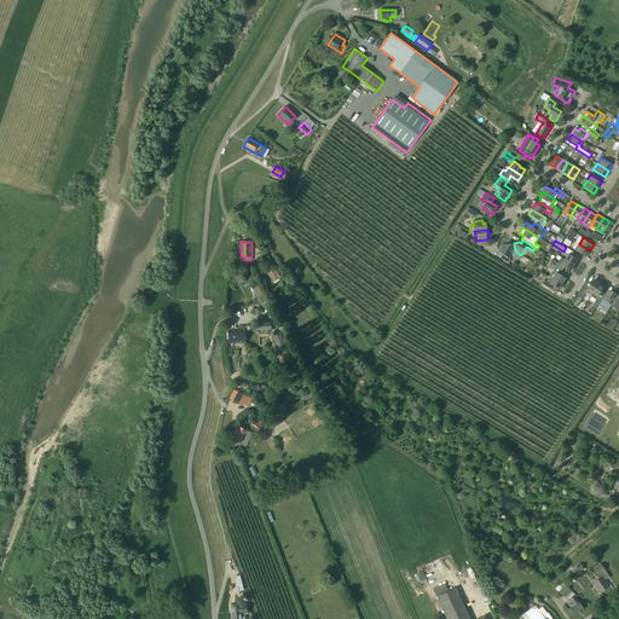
[(516,256),(519,254),(516,252),(513,253),(512,247),(510,243),(502,246),(498,252),(503,255),(501,259),(508,264),(510,260),(509,259),(512,254),(514,256),(516,256)]
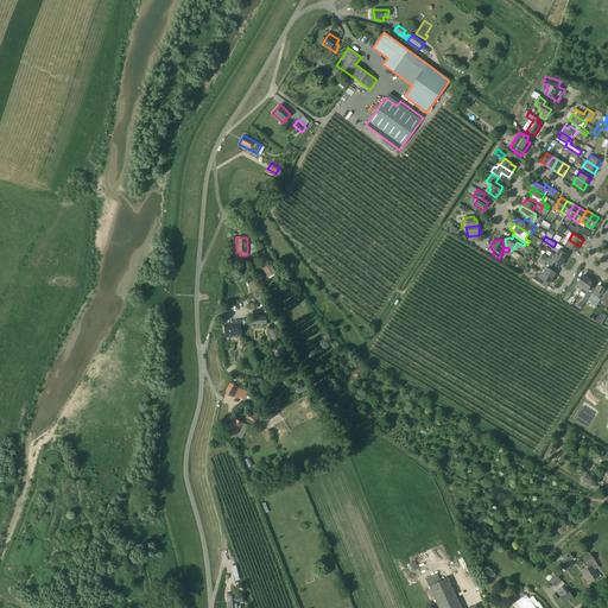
[(575,253),(580,246),(569,240),(564,246),(575,253)]
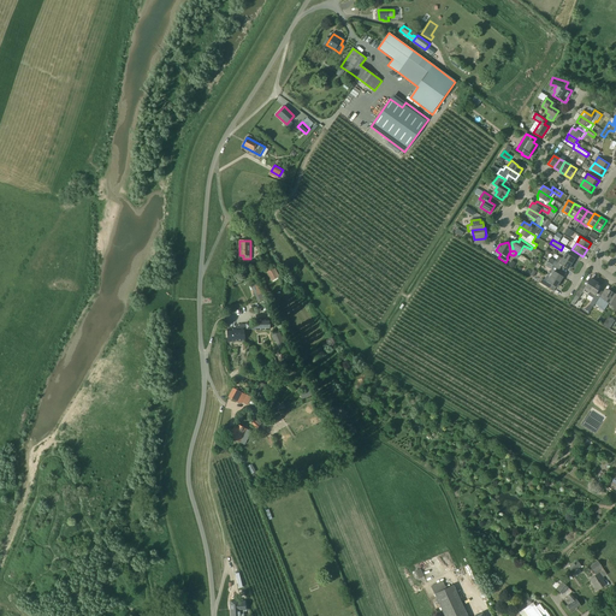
[(563,252),(562,254),(564,255),(562,259),(572,265),(575,259),(568,254),(563,252)]
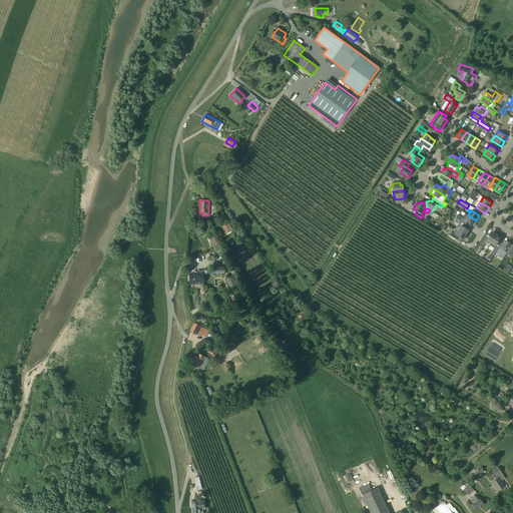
[(464,216),(463,218),(468,221),(473,224),(476,220),(468,215),(465,213),(463,215),(464,216)]
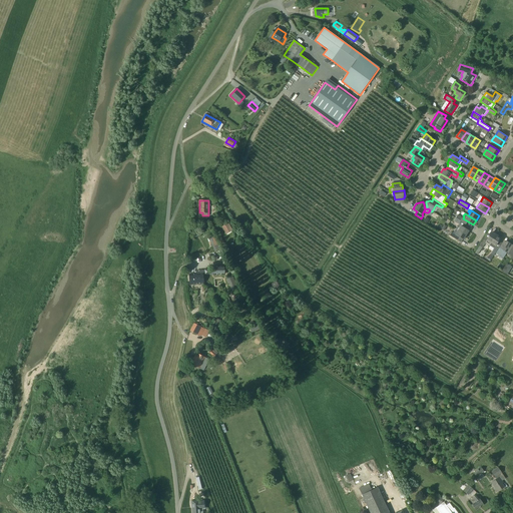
[(232,230),(227,221),(221,224),(226,233),(232,230)]
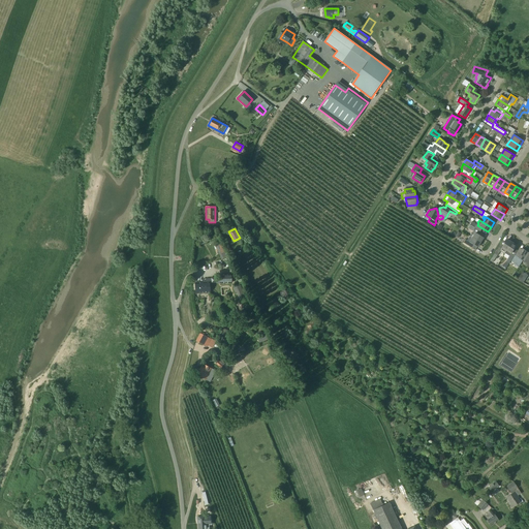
[(472,234),(470,236),(480,243),(484,238),(478,235),(473,231),(472,234)]
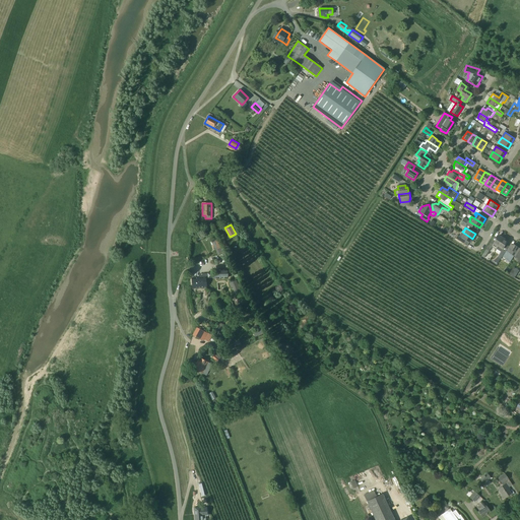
[(472,239),(462,232),(459,237),(457,236),(455,239),(462,243),(464,240),(469,243),(472,239)]
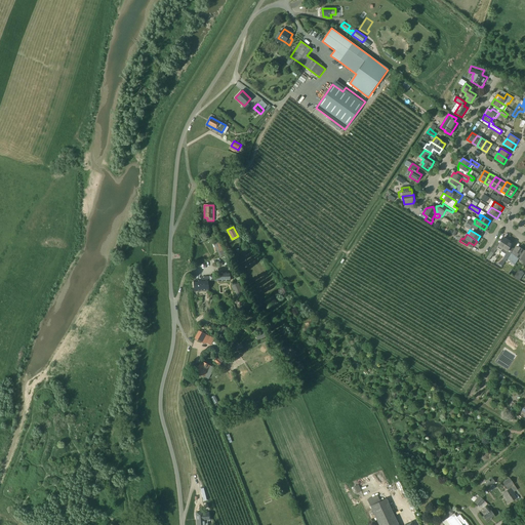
[(501,251),(509,240),(505,237),(498,247),(495,245),(491,251),(494,253),(497,249),(501,251)]
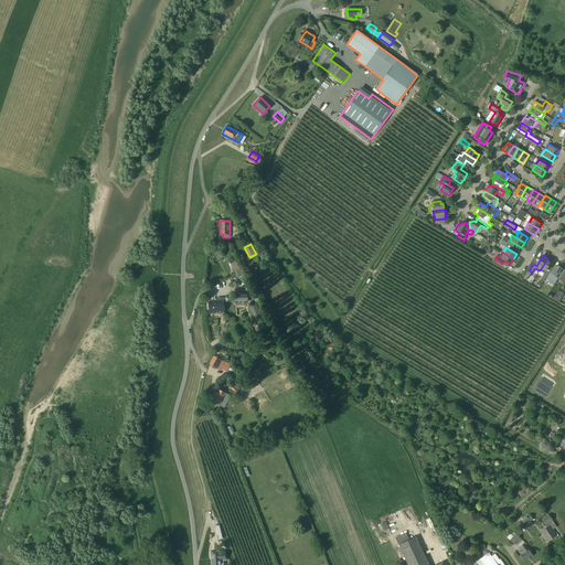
[(541,279),(536,284),(541,287),(548,274),(546,272),(550,265),(553,262),(547,258),(540,270),(544,274),(541,279)]
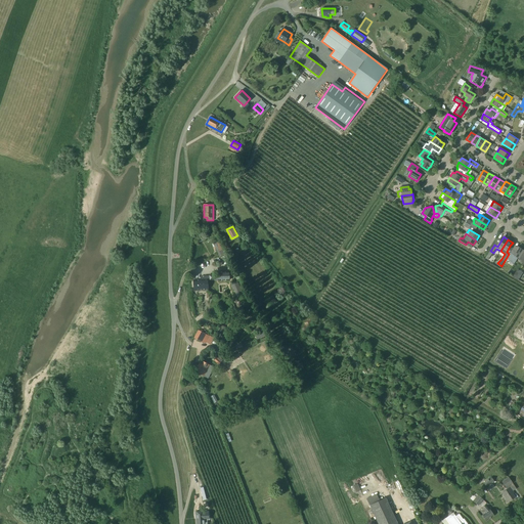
[(515,256),(518,258),(523,250),(518,247),(515,252),(513,250),(510,254),(509,255),(514,258),(515,256)]
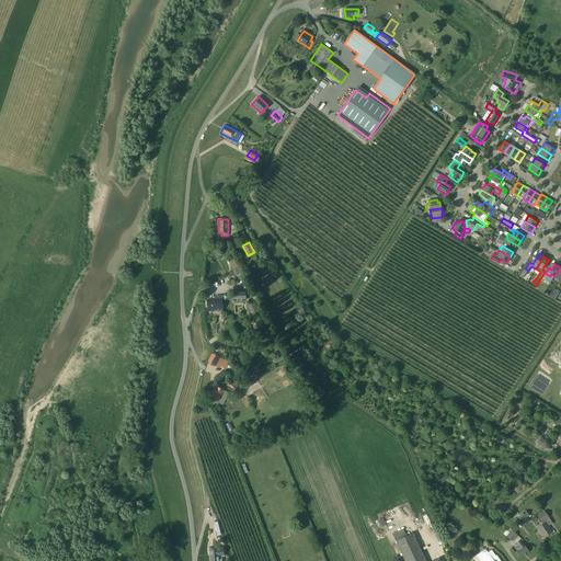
[(233,292),(233,300),(245,300),(245,290),(233,292)]
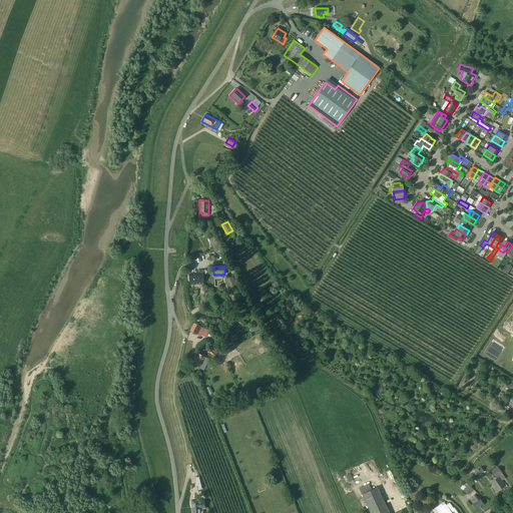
[(204,284),(203,274),(189,275),(189,285),(204,284)]
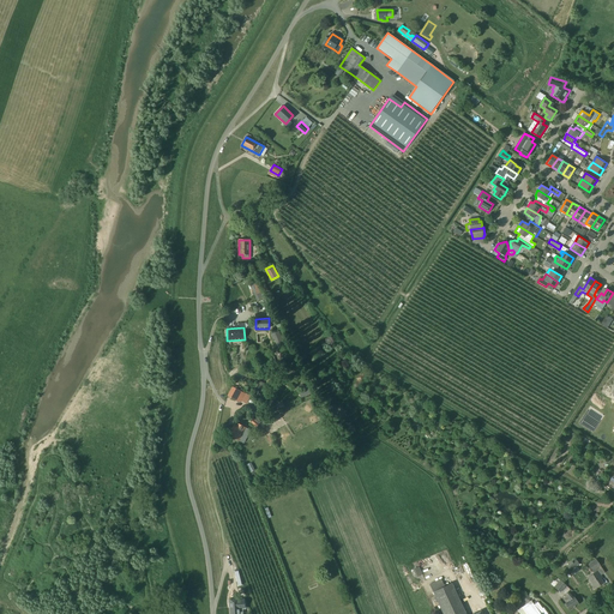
[(286,345),(280,331),(271,335),(274,339),(275,339),(278,349),(286,345)]
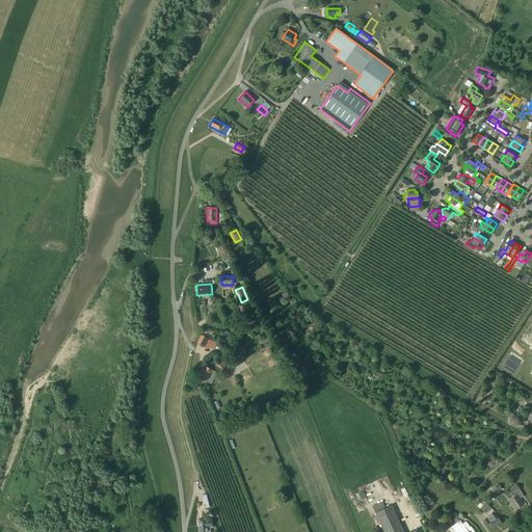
[(217,343),(202,335),(197,343),(208,349),(209,347),(214,349),(217,343)]
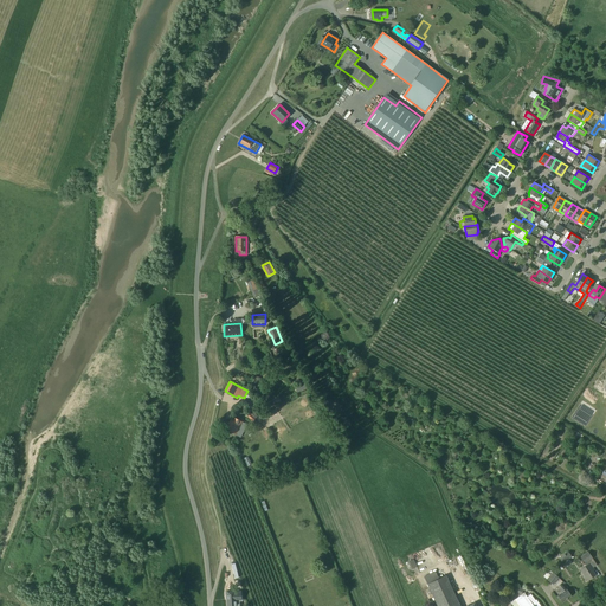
[(302,381),(294,386),(296,392),(305,387),(302,381)]
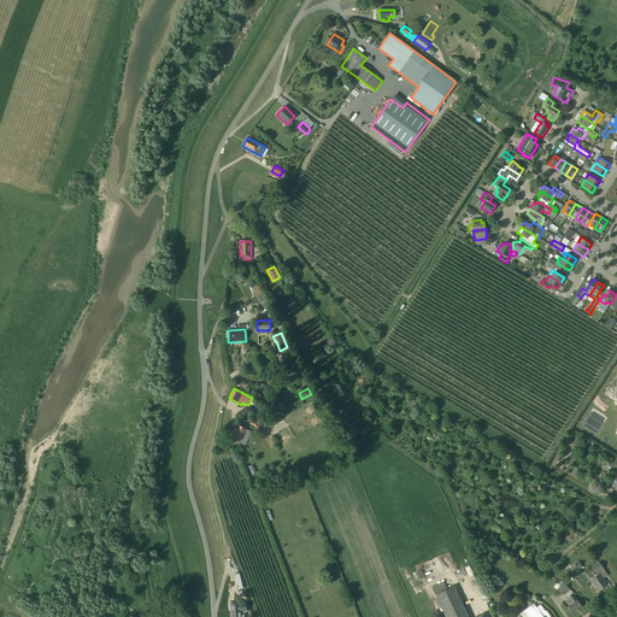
[(263,424),(256,417),(250,423),(258,430),(263,424)]
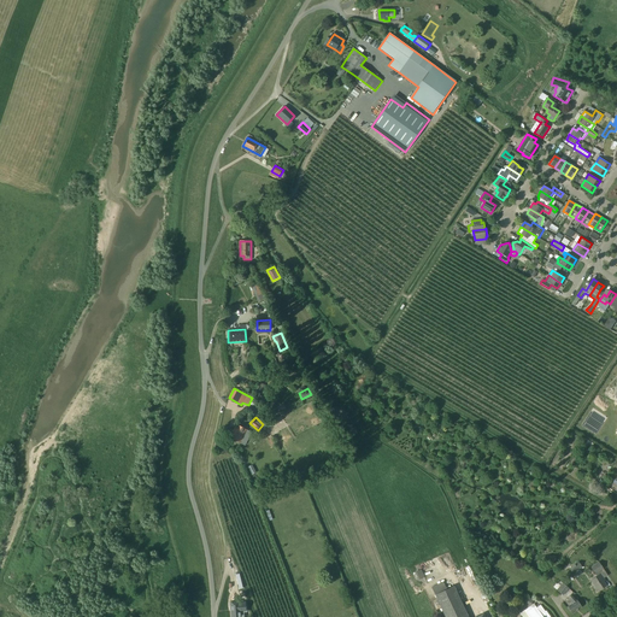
[(247,430),(236,424),(229,438),(240,444),(247,430)]
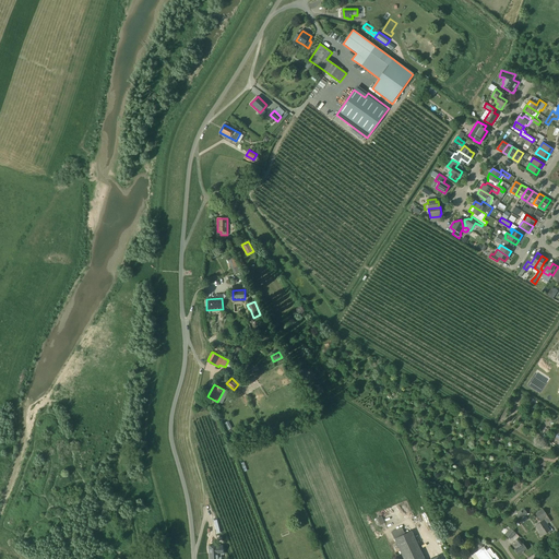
[(524,509),(515,515),(519,519),(527,513),(524,509)]
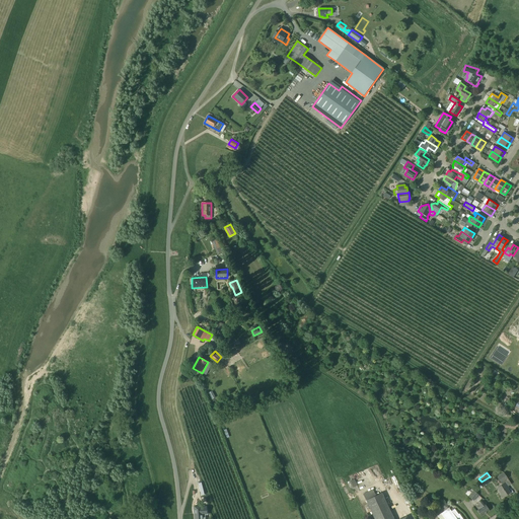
[(508,478),(504,472),(497,477),(501,484),(508,478)]
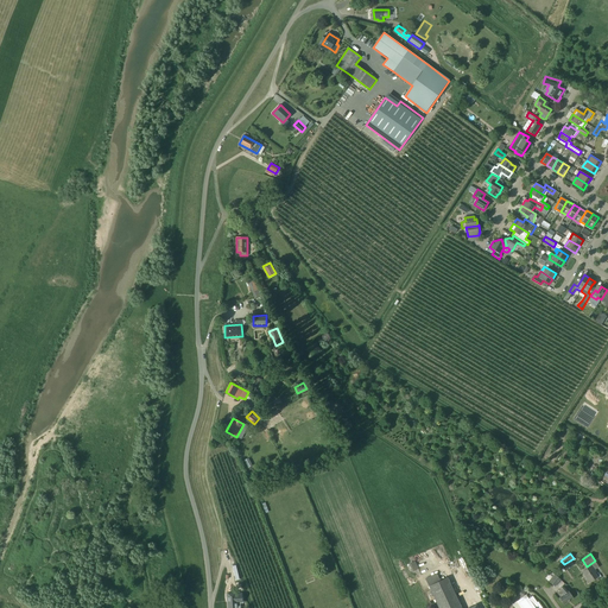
[(419,569),(416,561),(409,564),(412,571),(419,569)]
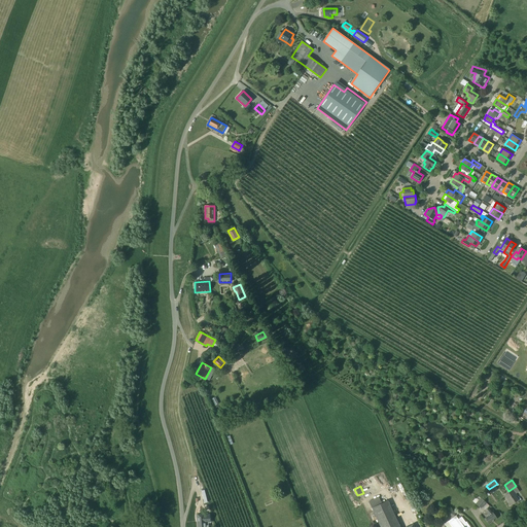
[(517,496),(513,490),(504,496),(512,504),(518,500),(516,496),(517,496)]
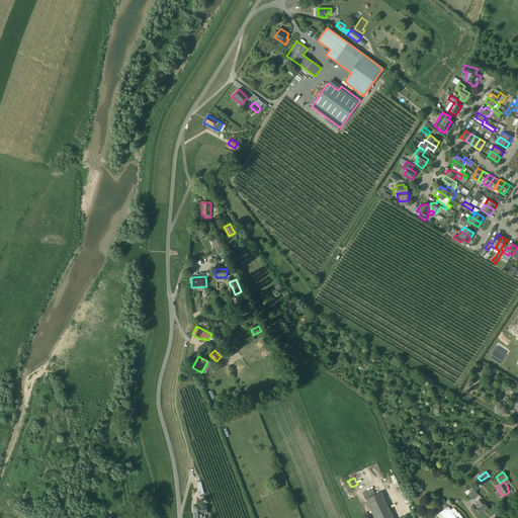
[(375,495),(372,488),(362,493),(365,499),(365,500),(373,517),(394,517),(381,492),(375,495)]
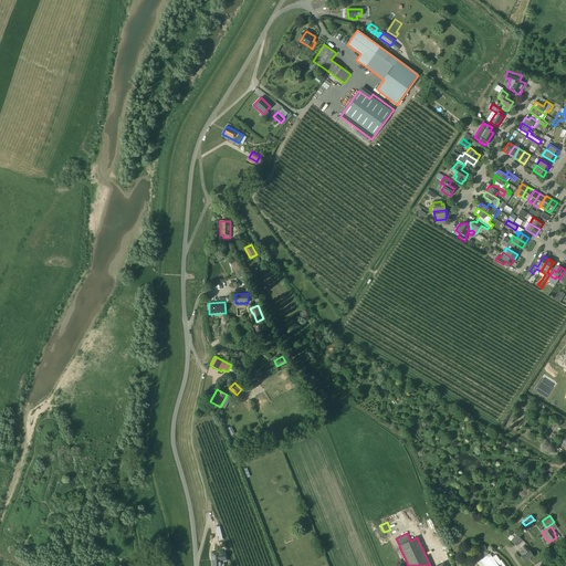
[(514,533),(511,536),(511,535),(507,538),(516,546),(523,540),(516,535),(514,533)]
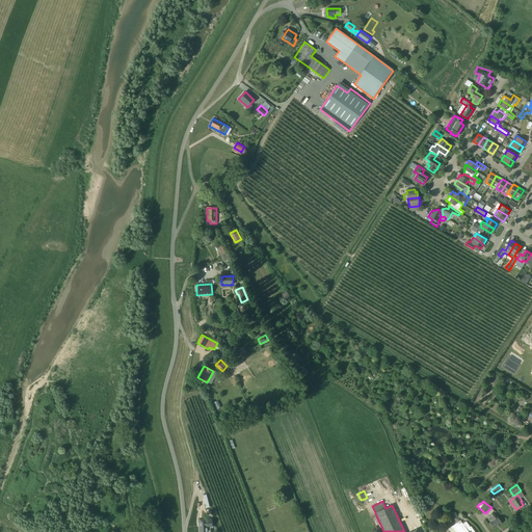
[(496,512),(495,511),(494,512),(493,512),(489,515),(494,520),(489,523),(494,529),(502,524),(497,517),(499,516),(496,512)]
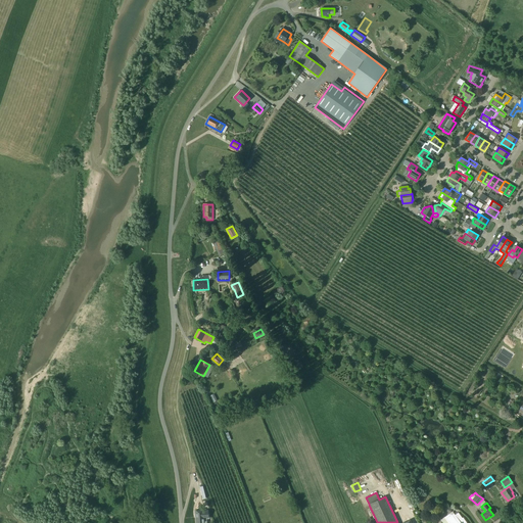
[(208,519),(207,510),(195,511),(196,522),(206,522),(206,519),(208,519)]
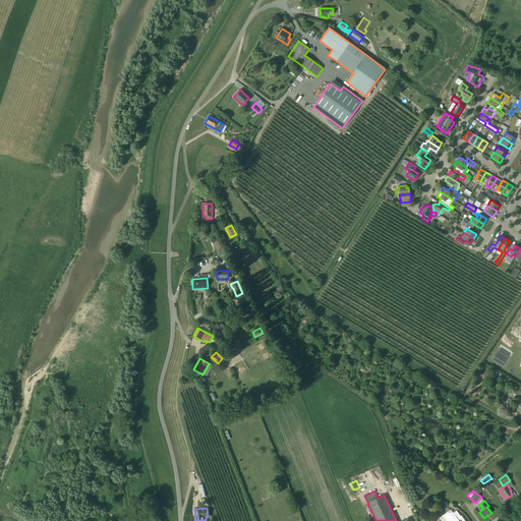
[(464,520),(461,516),(460,516),(456,511),(453,513),(452,512),(445,517),(447,520),(464,520)]
